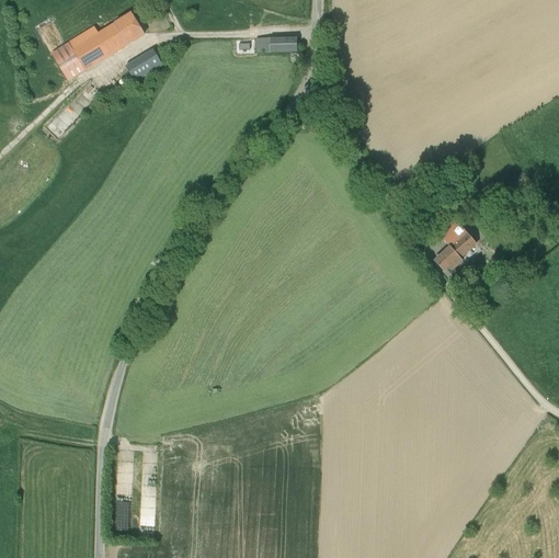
[(126,42),(133,38),(143,32),(129,11),(113,22),(126,42)]
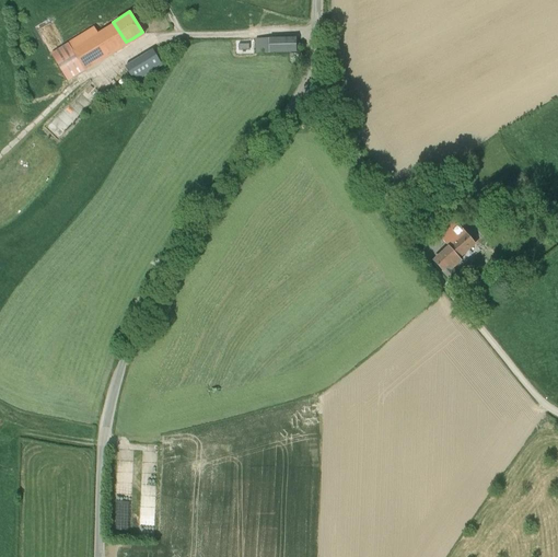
[(83,68),(126,42),(113,22),(96,32),(92,24),(66,41),(83,68)]
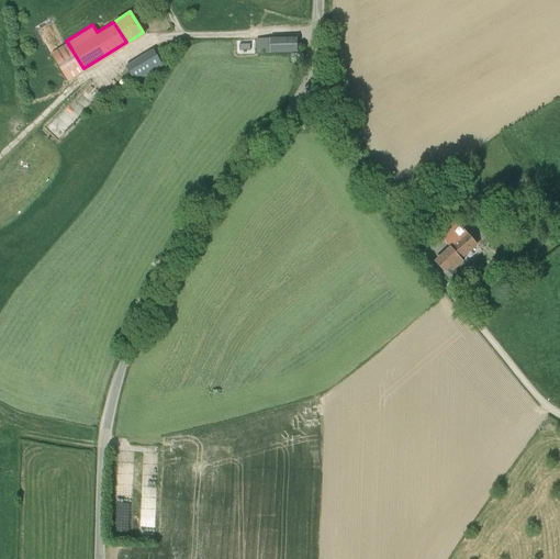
[(282,51),(282,36),(277,36),(255,36),(255,47),(255,51),(268,51),(268,52),(278,51),(282,51)]
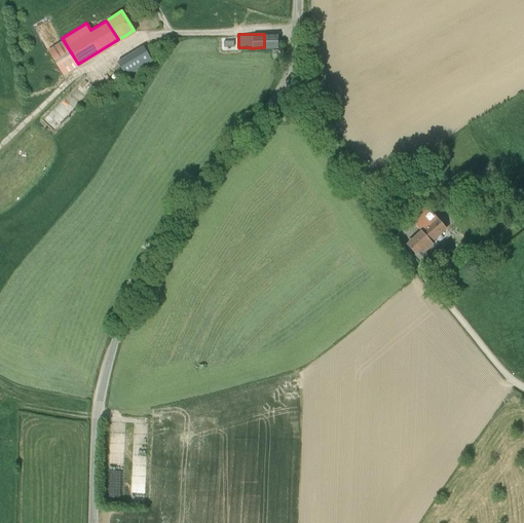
[(63,74),(78,64),(62,38),(46,47),(63,74)]
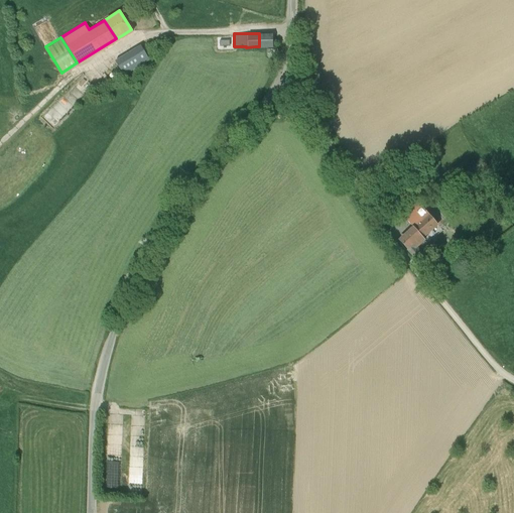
[(139,42),(113,58),(123,73),(148,57),(139,42)]
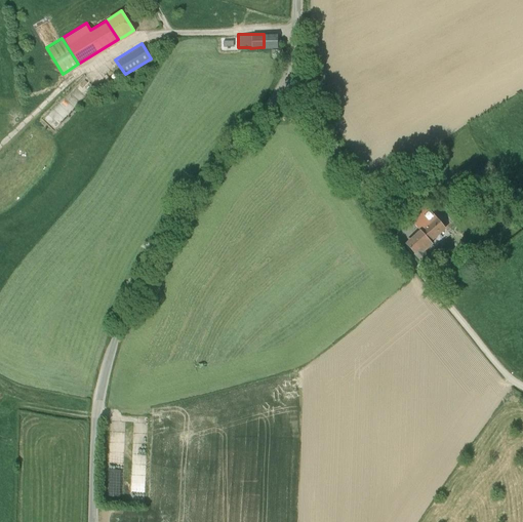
[(424,263),(429,257),(426,253),(427,253),(424,249),(431,243),(429,241),(444,227),(435,216),(424,203),(408,216),(419,230),(405,242),(419,258),(424,263)]
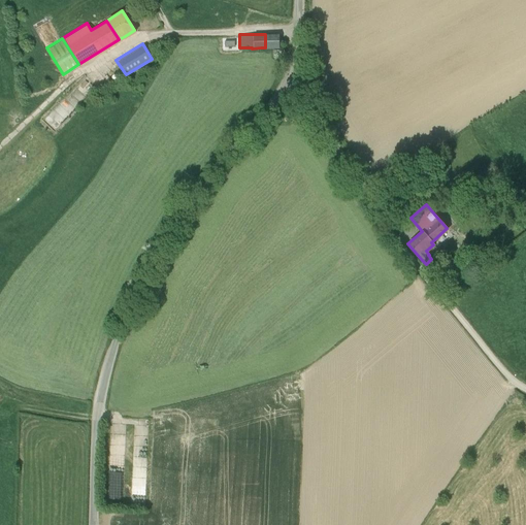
All buildings are outlined.
